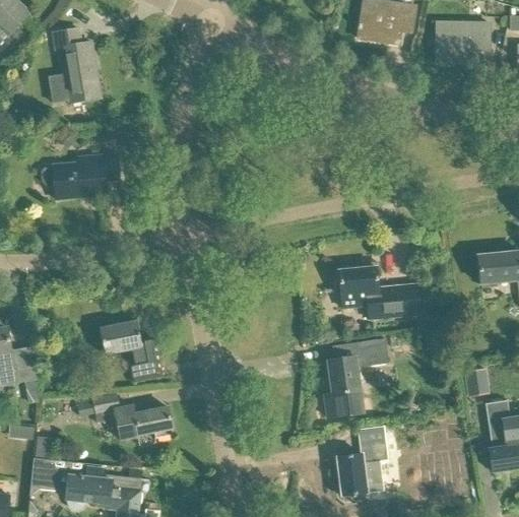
[(0,0),(0,39),(6,33),(9,36),(30,12),(16,0),(0,0)]
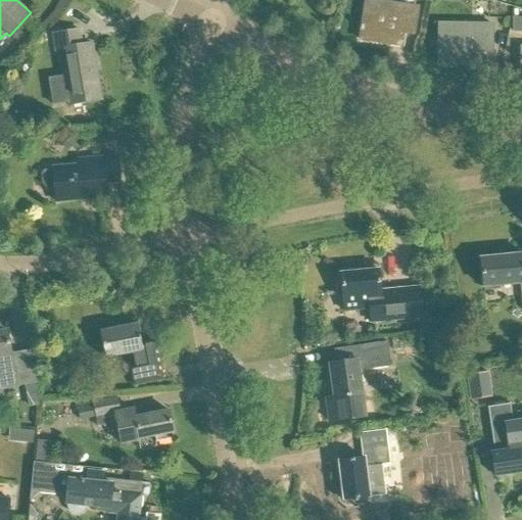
[(419,5),(386,0),(366,0),(360,38),(401,44),(405,25),(416,27),(419,5)]
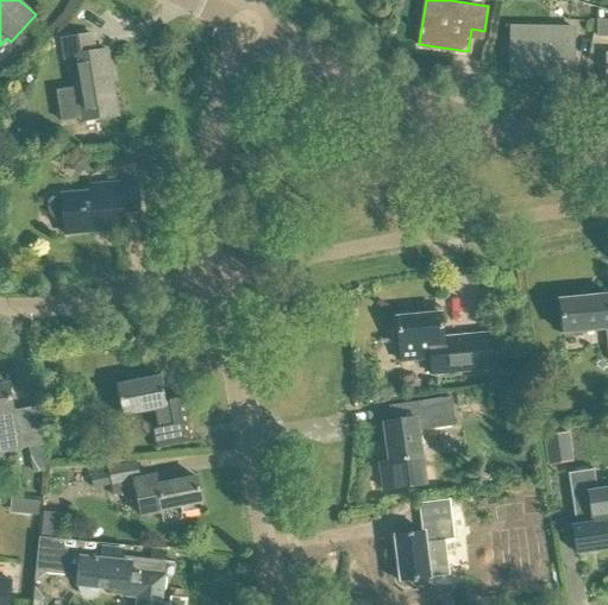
[(574,26),(512,25),(511,73),(559,74),(561,51),(574,51),(574,26)]
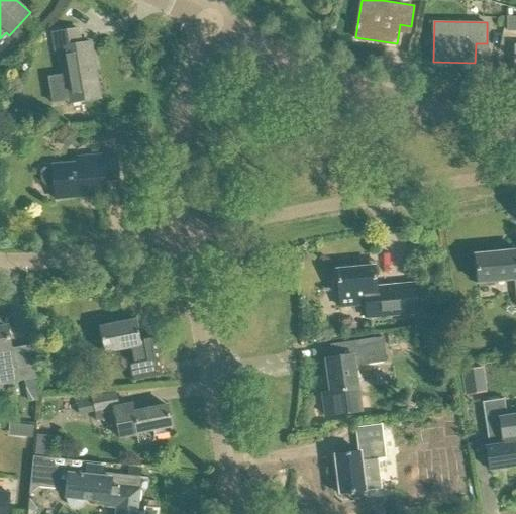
[(65,73),(48,76),(53,103),(70,100),(70,102),(100,97),(91,41),(81,42),(79,27),(54,31),(56,48),(61,47),(65,73)]
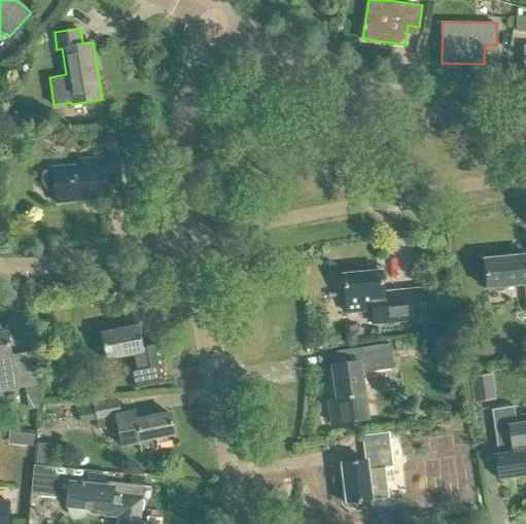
[(71,127),(59,141),(70,150),(81,136),(71,127)]
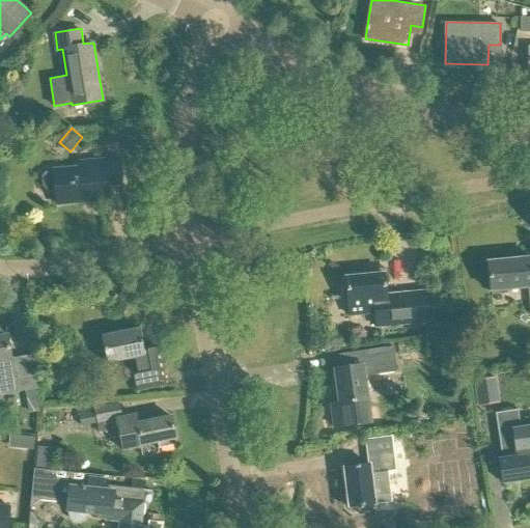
[(123,182),(121,157),(81,160),(82,166),(55,168),(55,170),(48,171),(44,175),(45,185),(49,188),(57,187),(58,202),(110,198),(109,183),(123,182)]
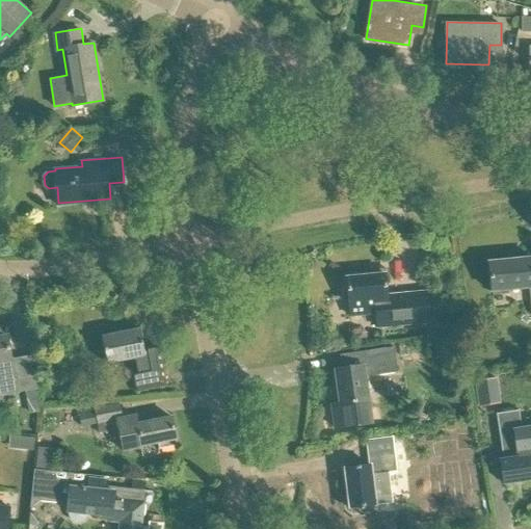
[(530,256),(489,261),(492,290),(530,286),(530,256)]
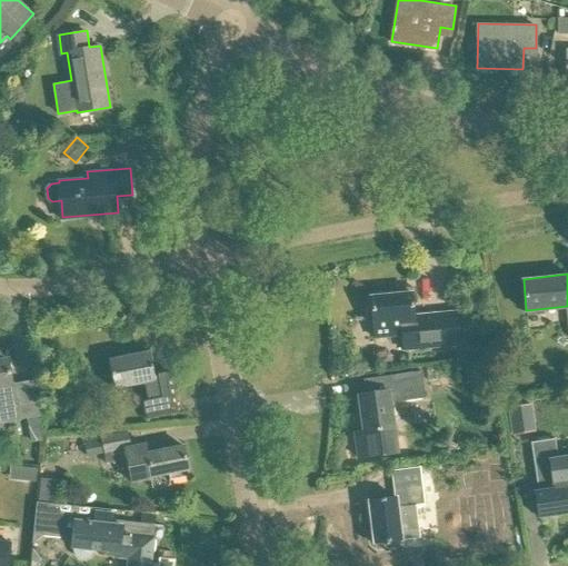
[(417,301),(415,287),(395,289),(395,293),(371,296),(375,337),(402,335),(405,349),(460,344),(457,311),(426,314),(426,315),(414,316),(412,301),(417,301)]
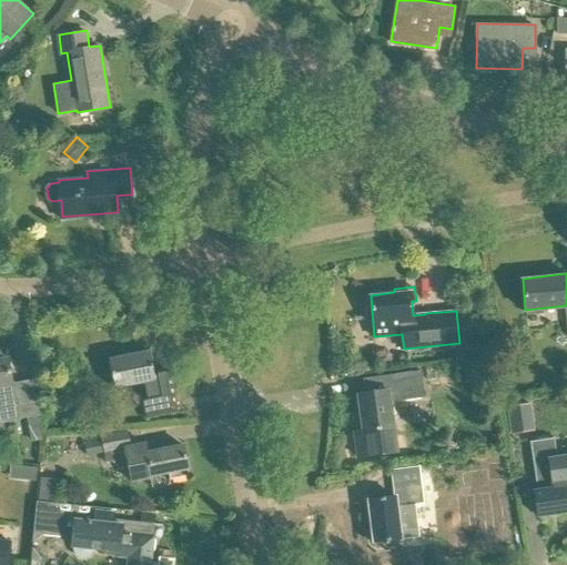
[(492,332),(468,334),(471,352),(494,350),(492,332)]
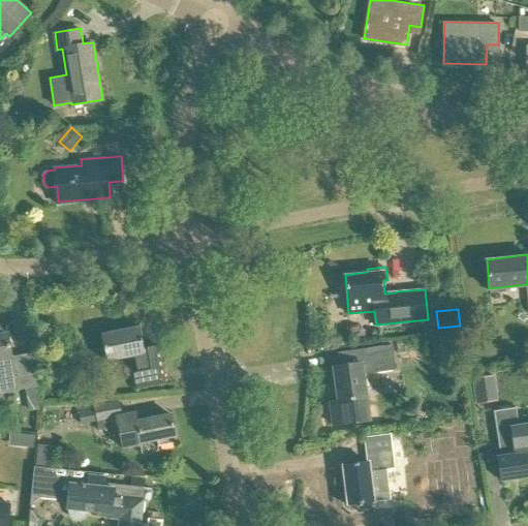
[(142,346),(140,325),(101,329),(104,356),(132,352),(135,379),(136,388),(165,381),(158,345),(142,346)]
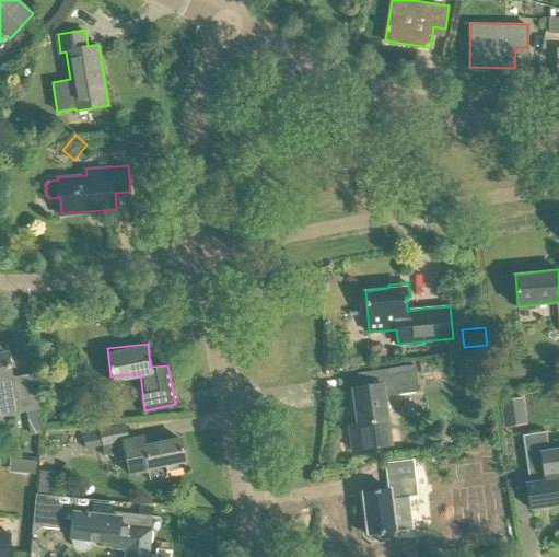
[(8,354),(0,354),(0,414),(0,415),(13,413),(41,408),(35,373),(12,378),(8,354)]
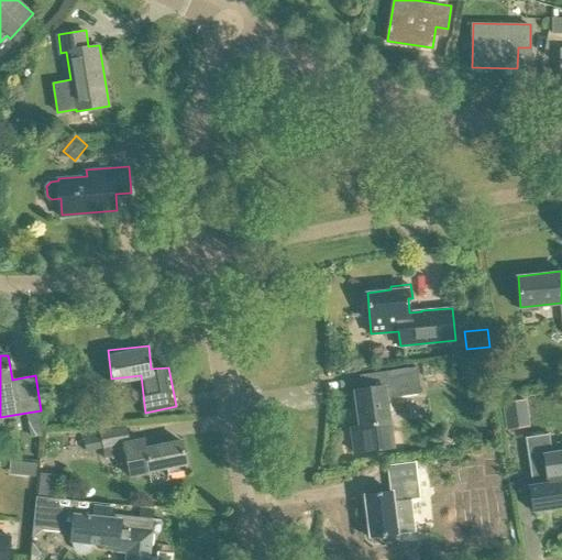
[(418,368),(378,373),(361,375),(363,390),(355,391),(361,426),(352,427),(355,452),(393,447),(386,397),(421,393),(418,368)]
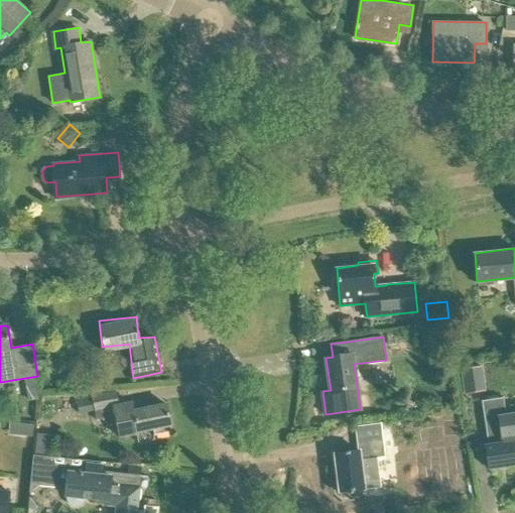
[(483,365),(461,368),(465,392),(487,388),(483,365)]
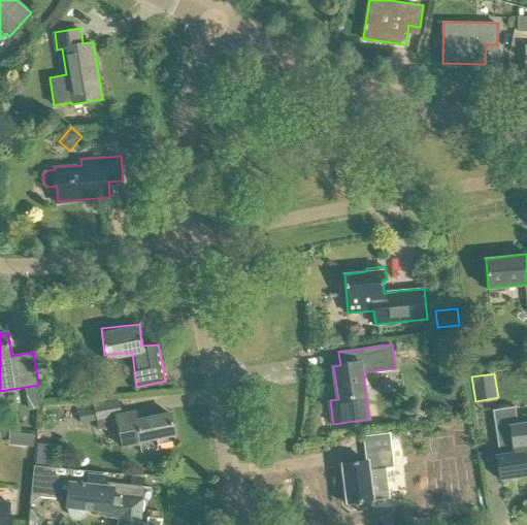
[(36,391),(27,392),(30,407),(39,406),(36,391)]
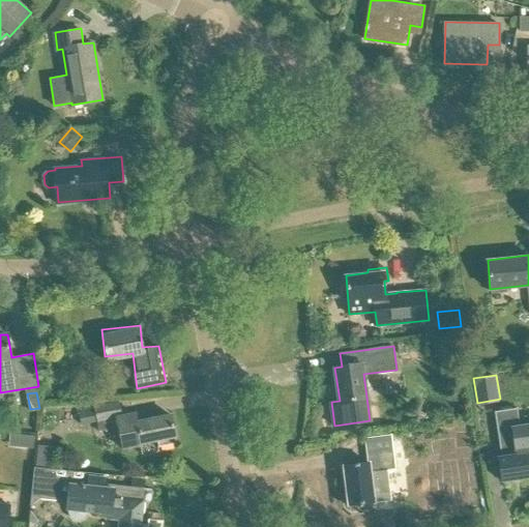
[(118,416),(120,427),(124,448),(143,444),(143,443),(157,440),(158,446),(177,442),(176,436),(172,414),(139,420),(137,412),(123,415),(120,402),(85,409),(79,410),(82,425),(98,420),(118,416)]
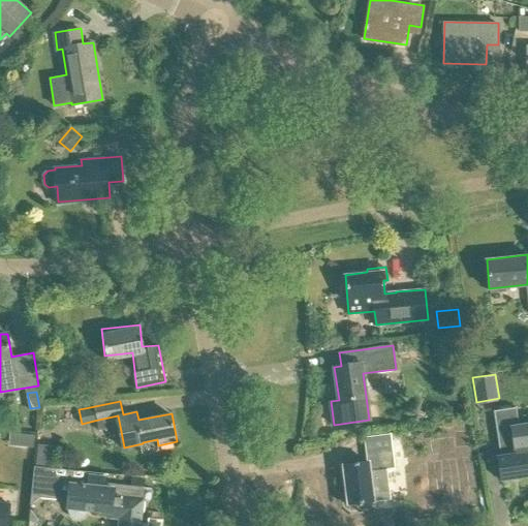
[(527,423),(518,425),(516,407),(493,410),(500,456),(497,456),(500,478),(527,473),(527,423)]
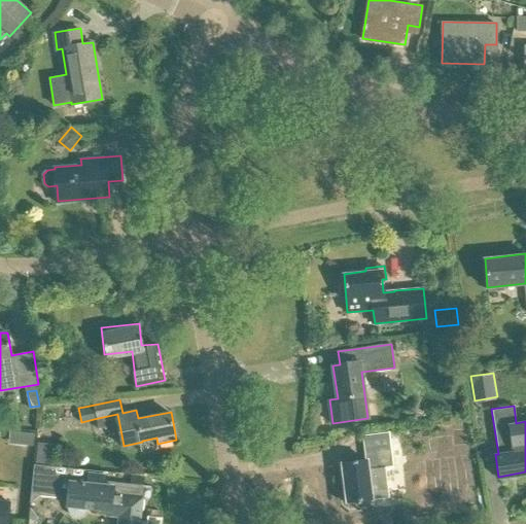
[(26,431),(25,444),(34,445),(35,432),(26,431)]
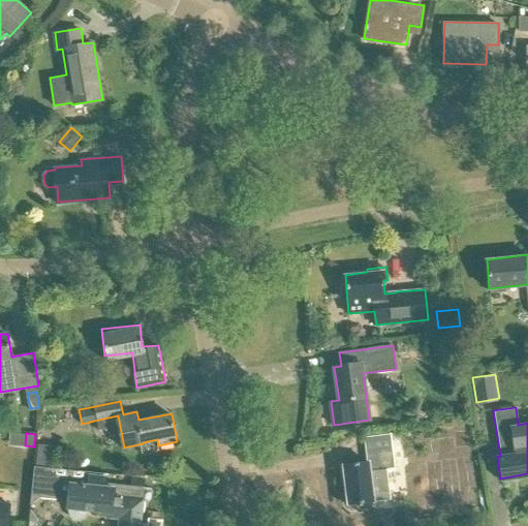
[(383,483),(372,484),(370,470),(396,467),(393,446),(367,450),(368,461),(343,464),(348,504),(374,501),(374,500),(385,499),(383,483)]
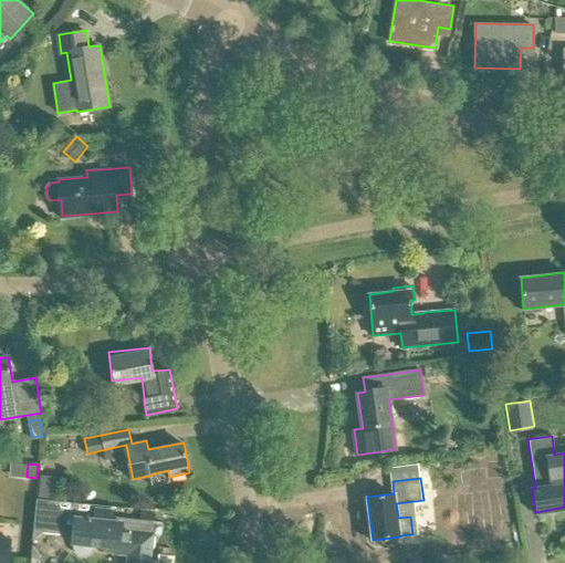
[(53,499),(55,485),(40,483),(39,497),(53,499)]
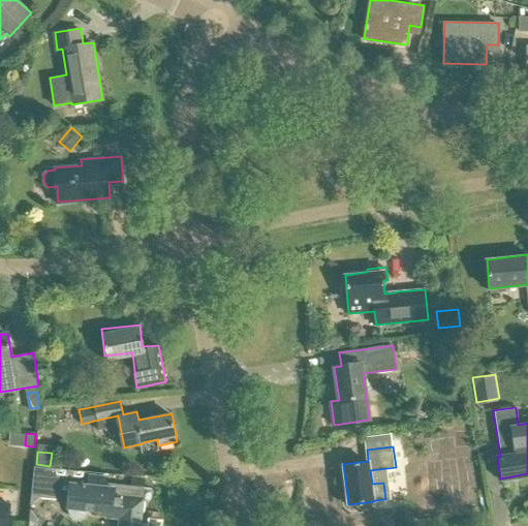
[(60,490),(68,499),(67,507),(68,507),(68,508),(68,509),(69,512),(69,513),(70,514),(71,516),(73,516),(75,517),(78,518),(79,518),(81,517),(83,516),(84,515),(85,514),(86,513),(86,512),(87,511),(87,509),(120,513),(118,525),(140,525),(145,486),(107,483),(109,472),(34,465),(32,493),(54,495),(60,490)]
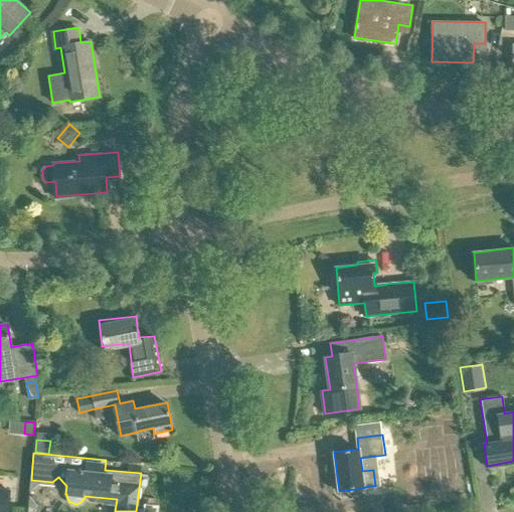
[(0,511),(9,511),(11,490),(0,488),(0,511)]
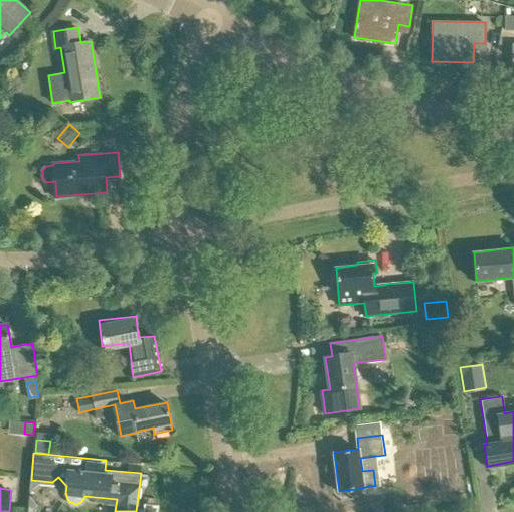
[(30,496),(29,508),(34,509),(38,505),(30,496)]
